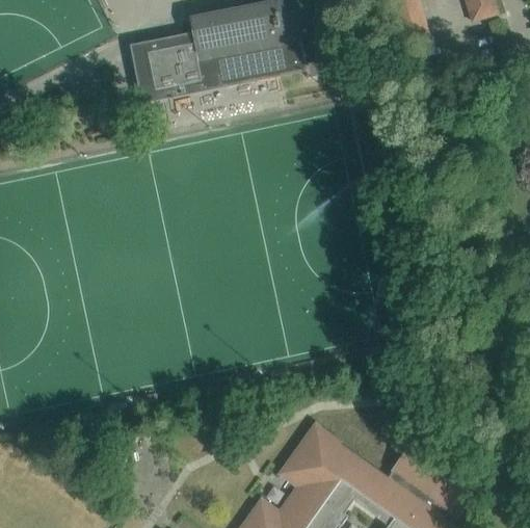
[(138,42),(132,44),(132,45),(136,63),(140,87),(208,74),(224,71),(227,81),(276,71),(305,66),(306,66),(305,60),(300,42),(281,46),(271,0),(266,0),(248,3),(238,5),(231,7),(189,15),(192,31),(138,42)]
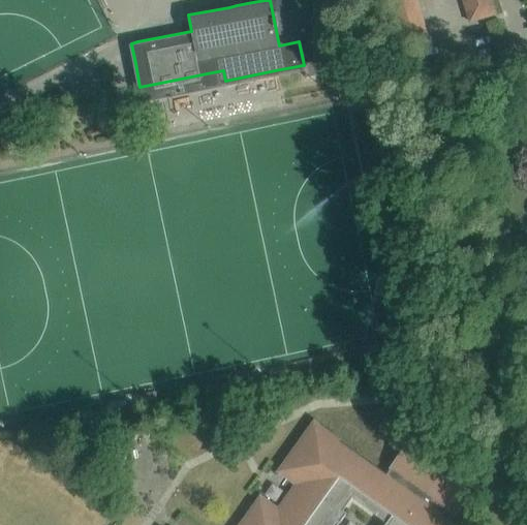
[(270,0),(279,45),(299,41),(295,19),(310,17),(306,0),(270,0)]
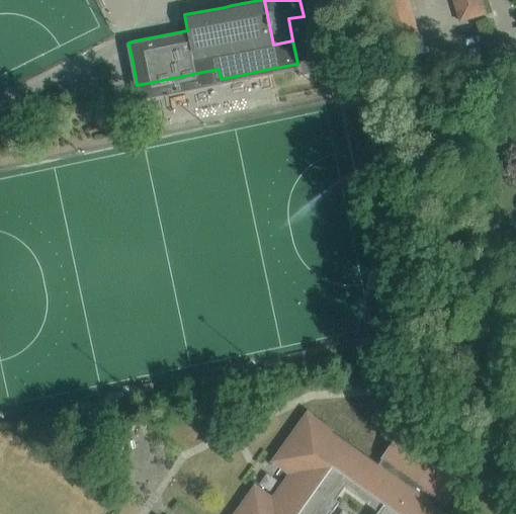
[(408,2),(407,0),(378,0),(382,10),(408,2)]
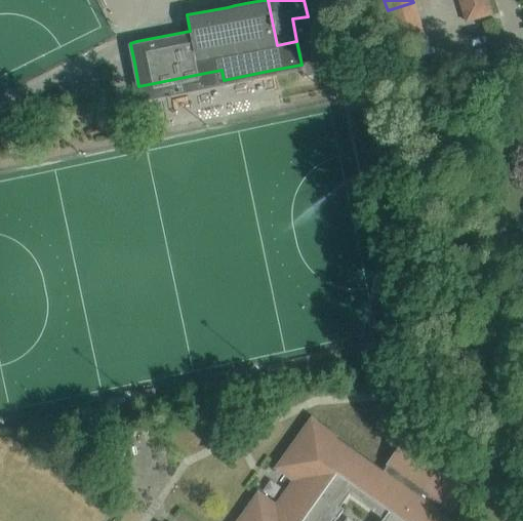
[(490,10),(487,0),(473,0),(459,4),(464,18),(490,10)]
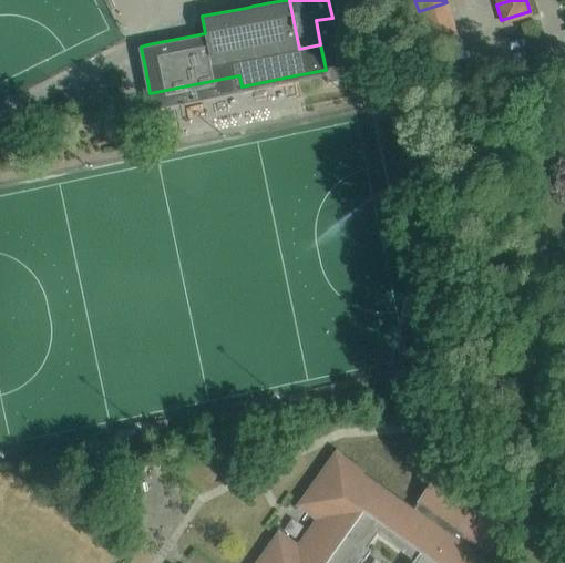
[(451,18),(447,2),(419,11),(423,27),(451,18)]
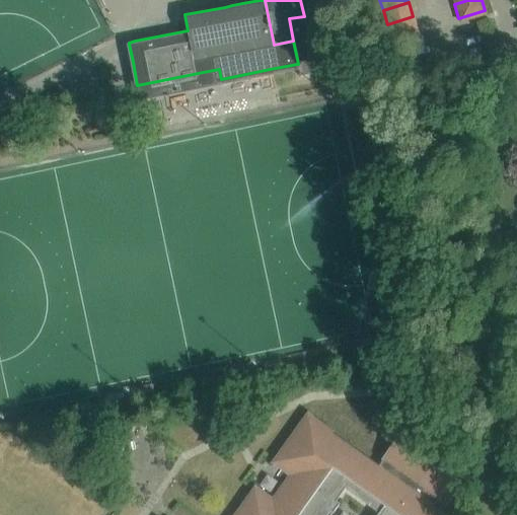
[(418,30),(413,16),(387,24),(391,39),(418,30)]
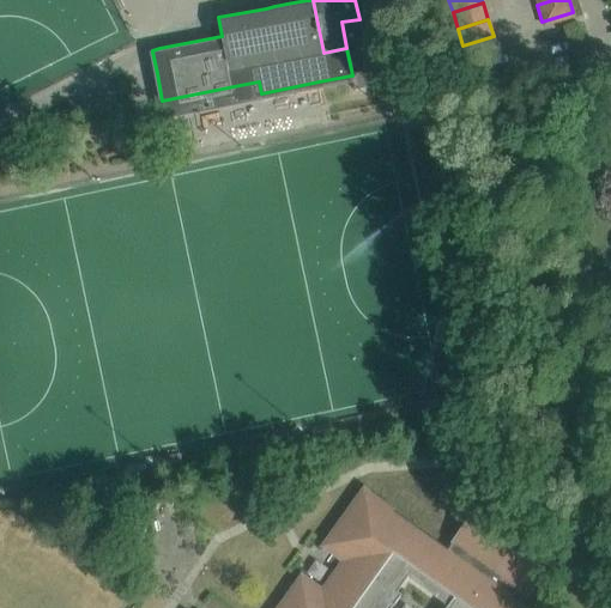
[(382,62),(351,70),(352,76),(351,76),(352,86),(386,79),(382,62)]
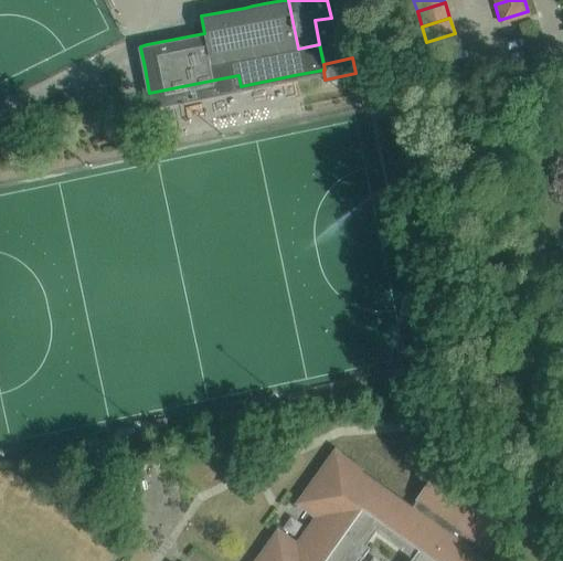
[(487,560),(476,553),(481,544),(484,547),(500,522),(469,500),(431,473),(413,496),(415,497),(410,506),(359,469),(360,466),(335,447),(297,499),(316,512),(296,541),(277,528),(252,560),(487,560)]
